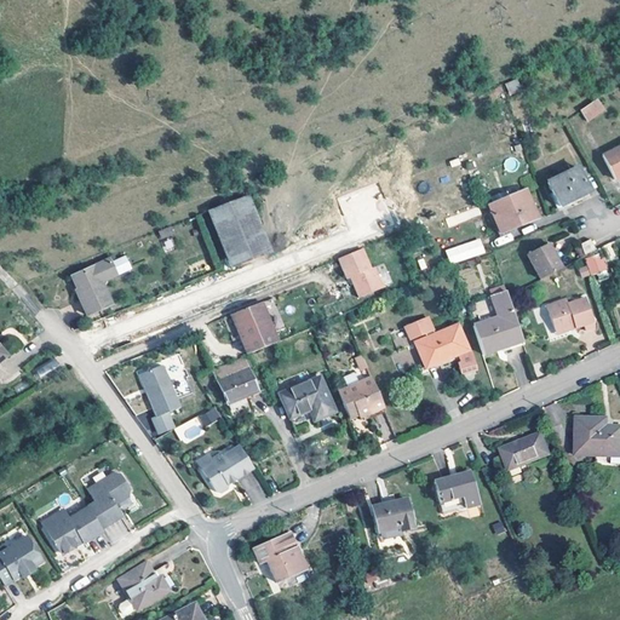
[(517,79),(505,84),(510,96),(522,90),(517,79)]
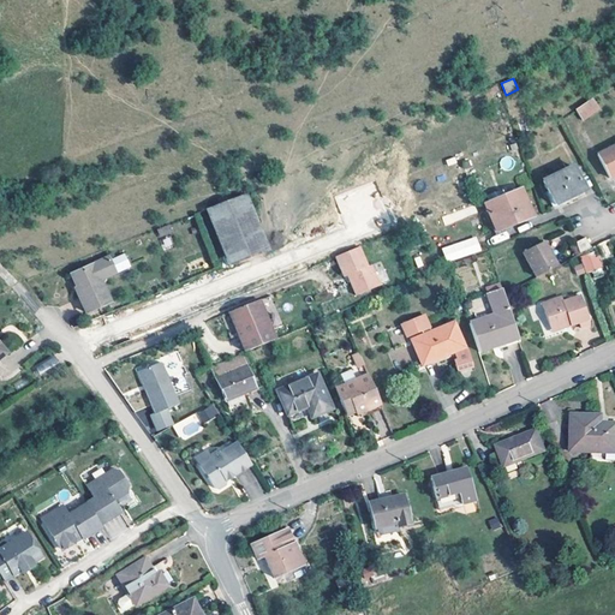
[(593,97),(574,108),(581,121),(601,111),(593,97)]
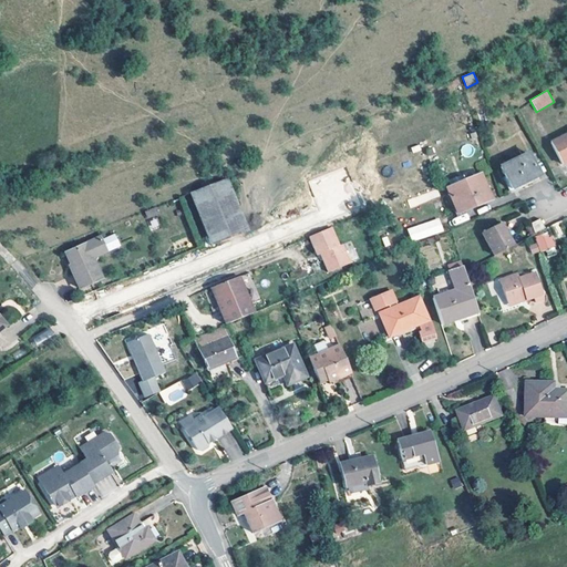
[(566,160),(566,133),(554,141),(564,162),(566,160)]
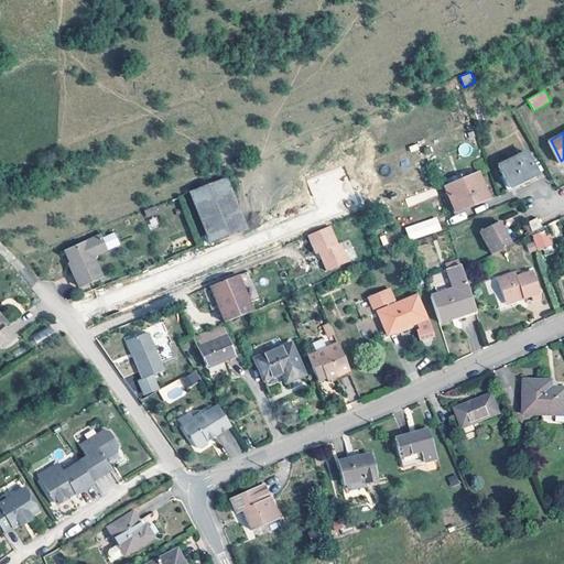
[(537,173),(525,152),(500,165),(510,186),(537,173)]
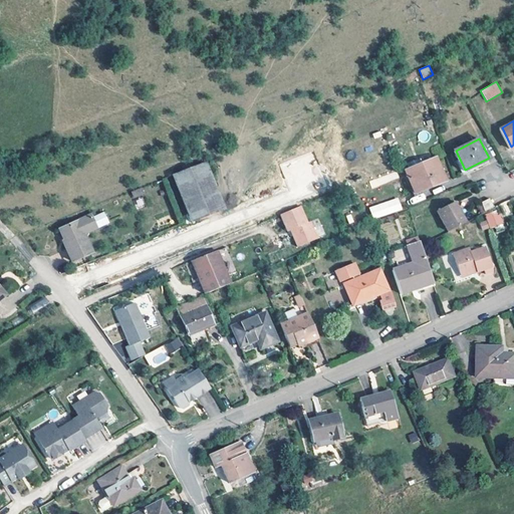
[(445,181),(436,157),(406,169),(414,191),(433,183),(434,186),(445,181)]
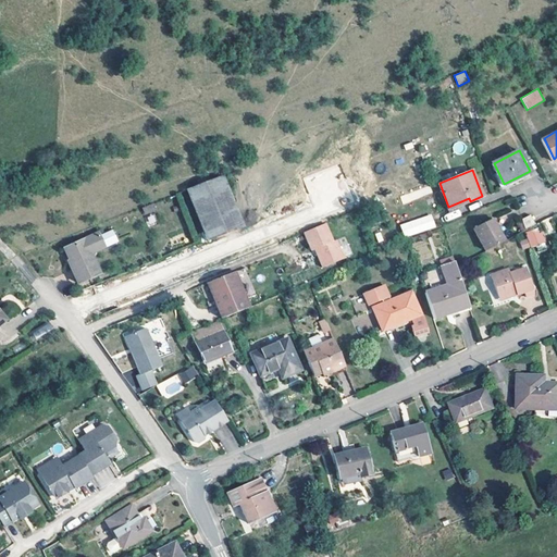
[(245,226),(223,176),(187,190),(208,242),(245,226)]
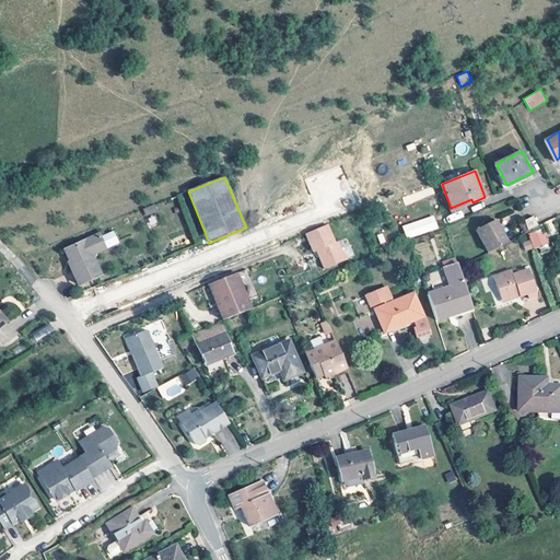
[(473,202),(471,199),(451,208),(452,210),(473,202)]
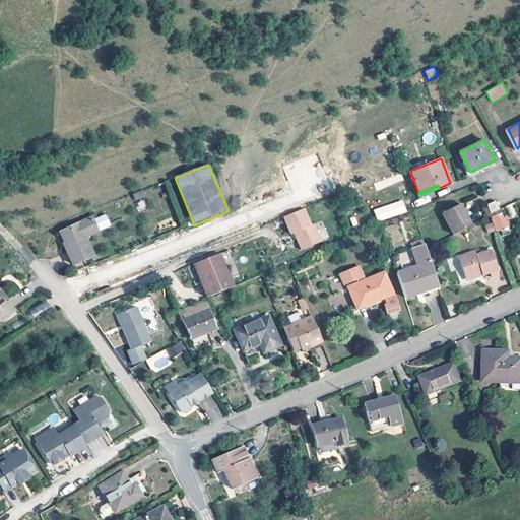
[(134,199),(145,197),(144,191),(133,193),(134,199)]
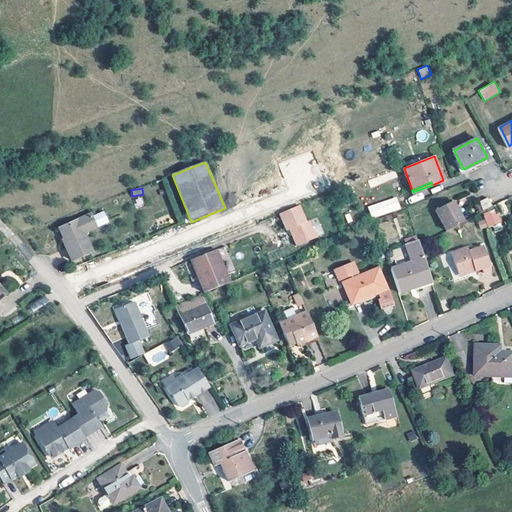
[(367,206),(372,219),(401,209),(396,196),(367,206)]
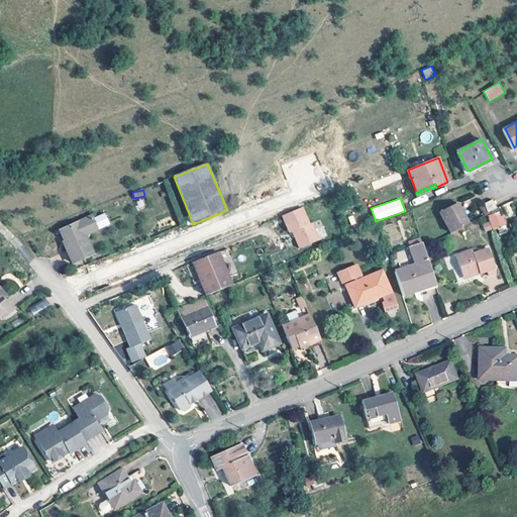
[(492,200),(484,204),(487,213),(496,208),(492,200)]
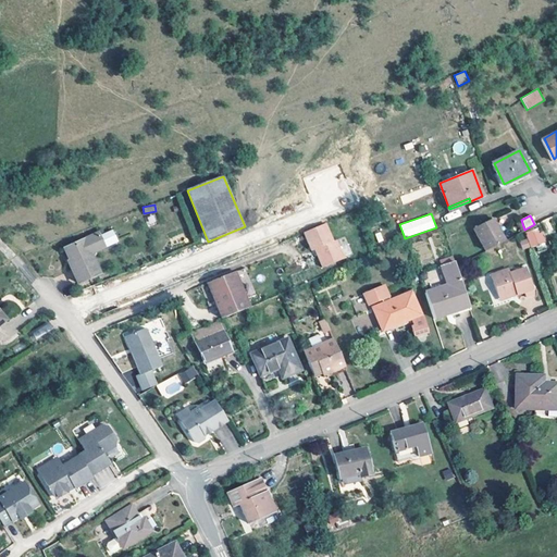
[(506,242),(495,220),(474,230),(485,252),(506,242)]
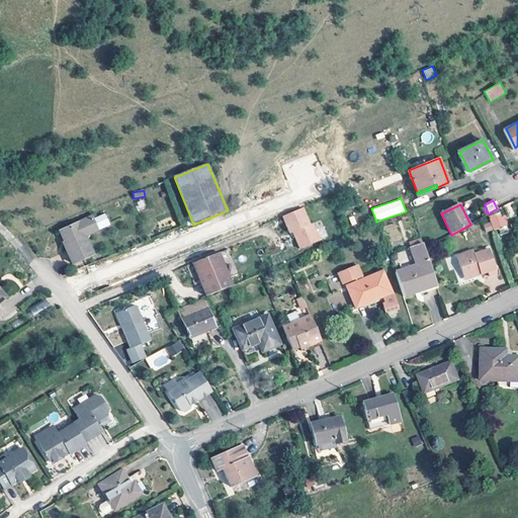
[(309,225),(303,208),(282,217),(289,234),(292,232),(299,249),(320,240),(312,223),(309,225)]
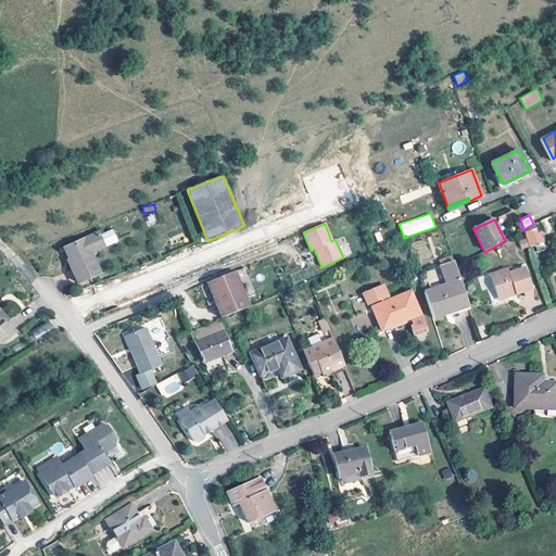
[(100,273),(91,251),(105,245),(100,231),(65,244),(71,258),(70,260),(77,281),(100,273)]
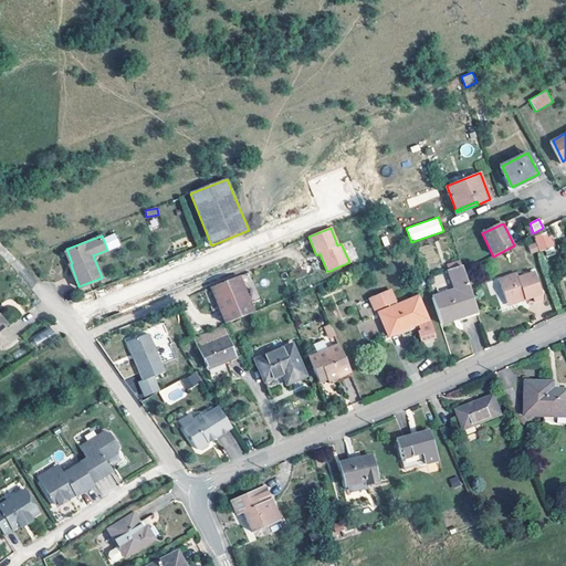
[(536,243),(538,252),(554,247),(552,238),(536,243)]
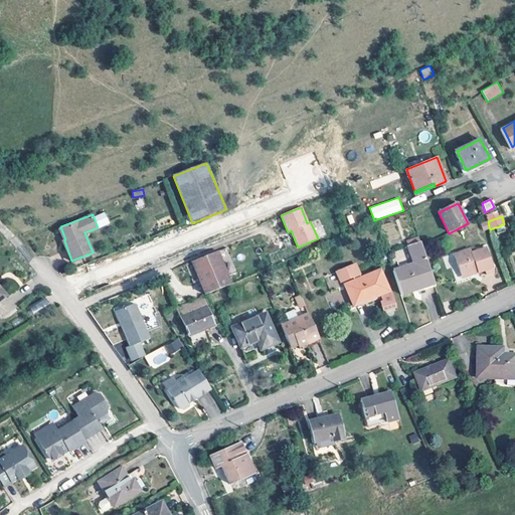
[(435,284),(420,242),(409,245),(414,264),(393,270),(401,295),(435,284)]
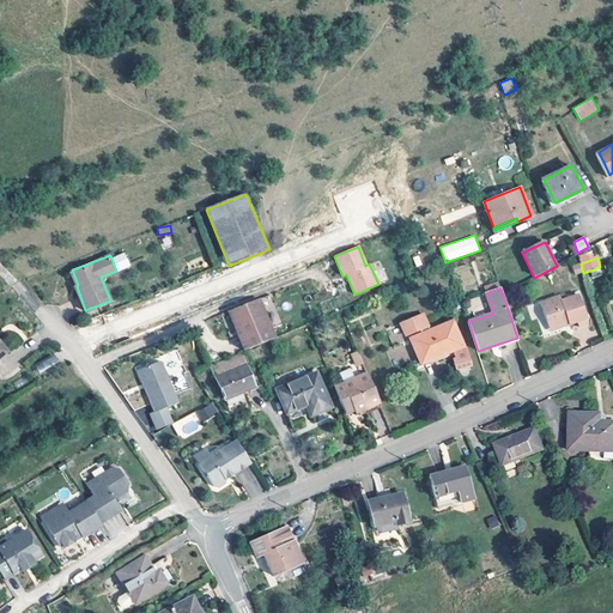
[(259,297),(229,310),(231,319),(236,321),(240,328),(237,332),(244,349),(274,337),(259,297)]
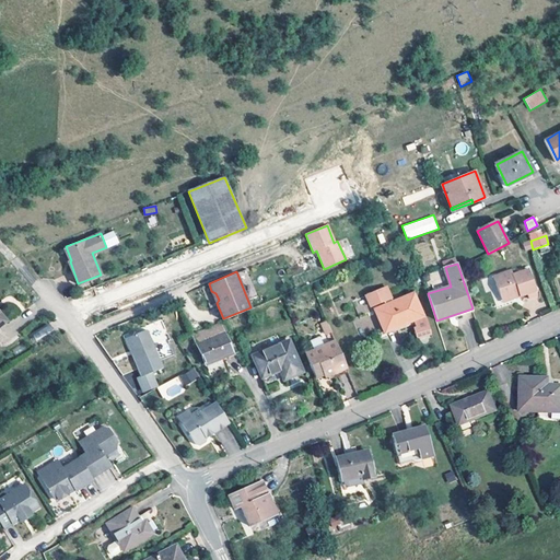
[(515,283),(514,280),(496,286),(500,302),(516,298),(517,302),(526,300),(528,305),(536,303),(531,280),(515,283)]
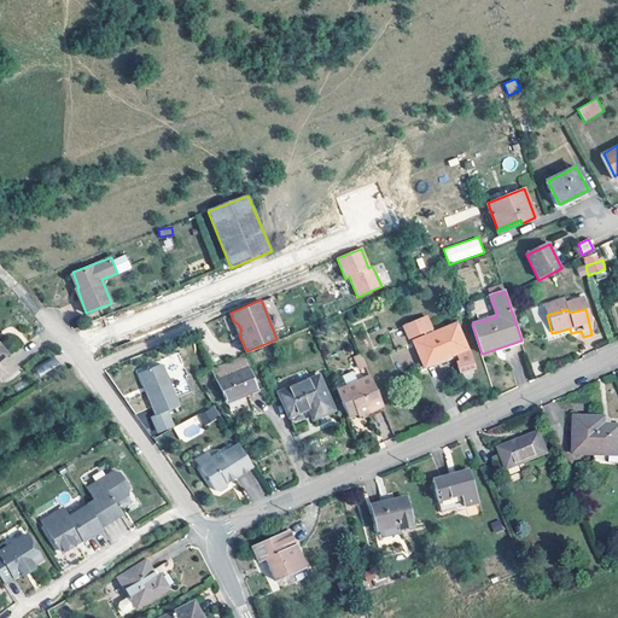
[(468,350),(456,324),(414,340),(426,366),(458,353),(462,365),(459,365),(461,372),(477,366),(471,350),(468,350)]
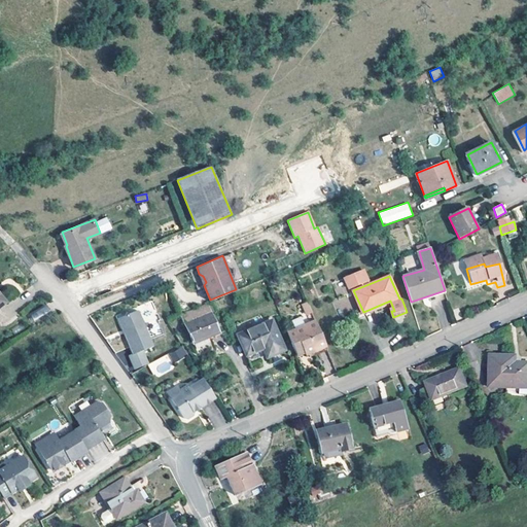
[(487,284),(486,280),(470,284),(471,288),(487,284)]
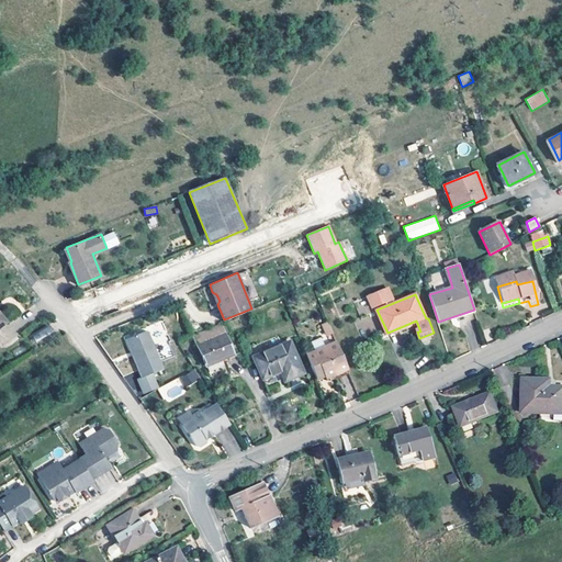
[(120,310),(115,300),(101,305),(104,315),(120,310)]
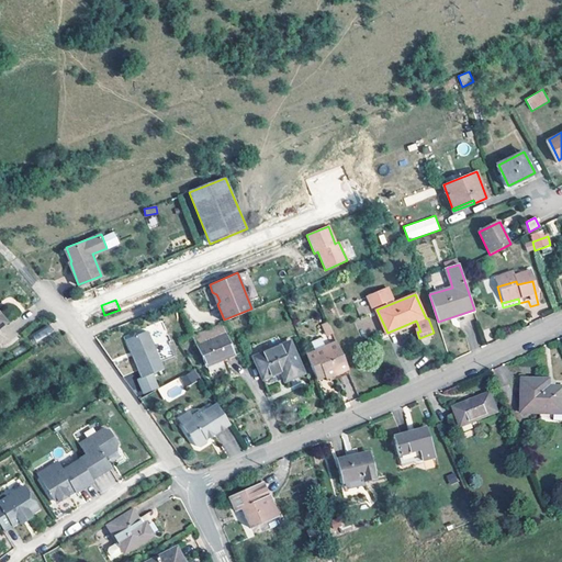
[(193,332),(178,338),(184,349),(226,332),(222,321),(193,332)]
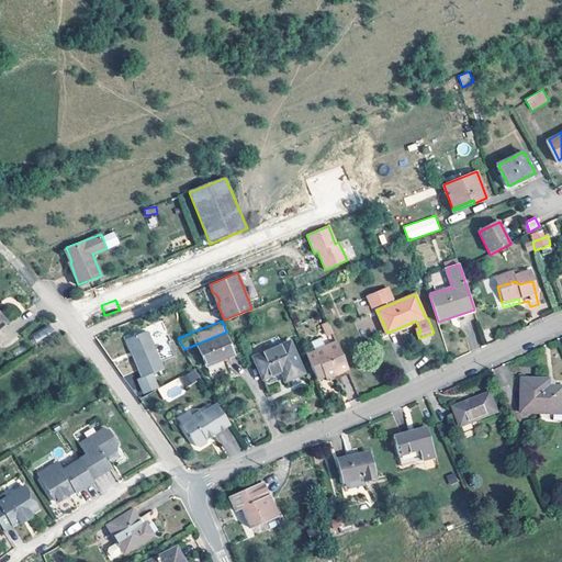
[(36,341),(53,333),(49,326),(33,335),(36,341)]
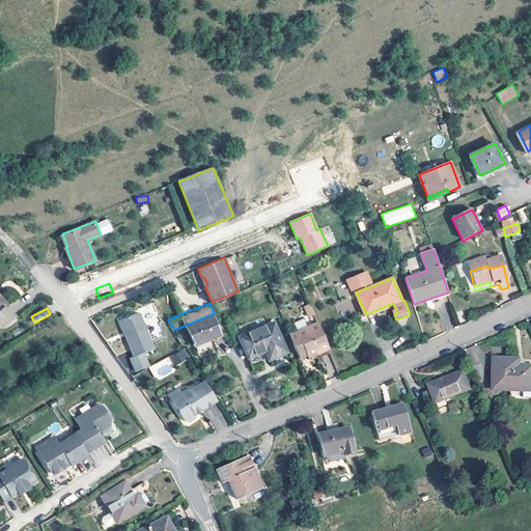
[(317,318),(313,308),(308,310),(311,320),(317,318)]
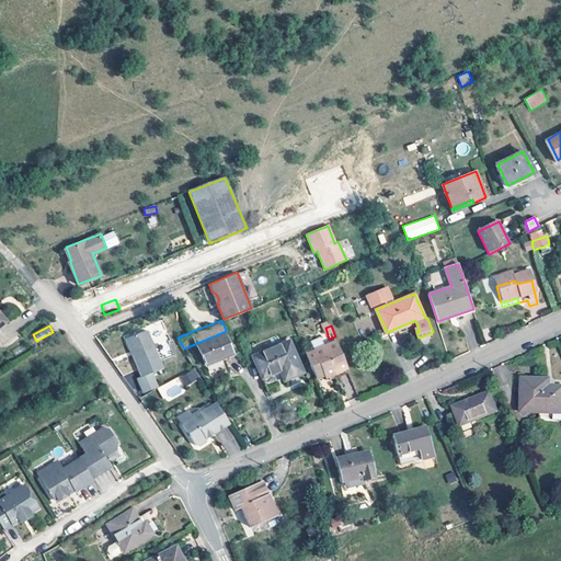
[(147,328),(128,336),(136,353),(133,354),(141,376),(163,367),(147,328)]
